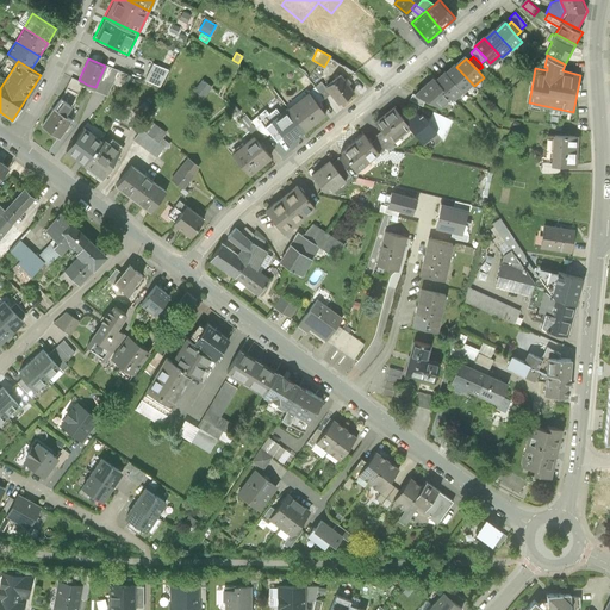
[(168,69),(153,62),(144,80),(160,87),(168,69)]
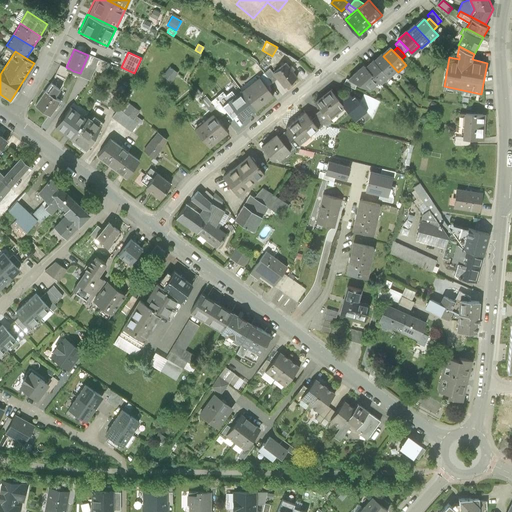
[(80,73),(79,75),(90,80),(94,70),(105,75),(110,63),(89,54),(88,55),(80,73)]
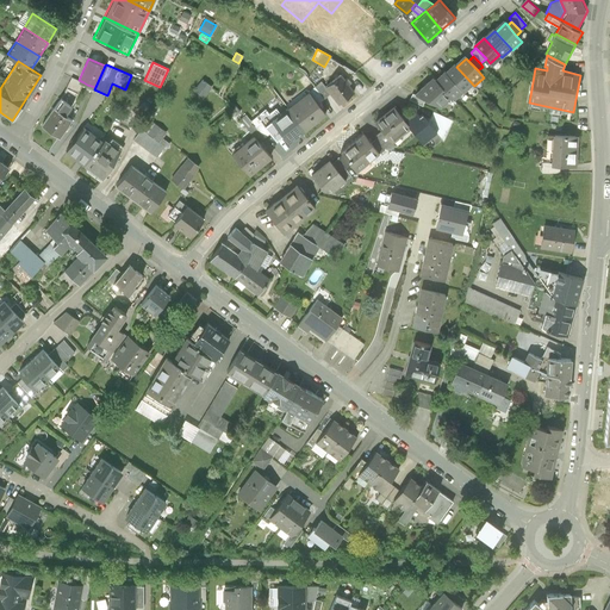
[(456,66),(447,73),(462,92),(464,93),(473,85),(456,67),(456,66)]
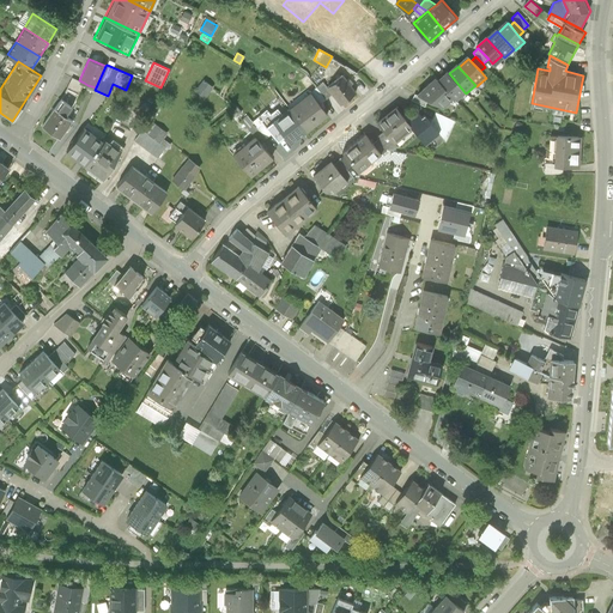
[(448,72),(438,80),(454,97),(455,99),(465,92),(449,73),(448,72)]
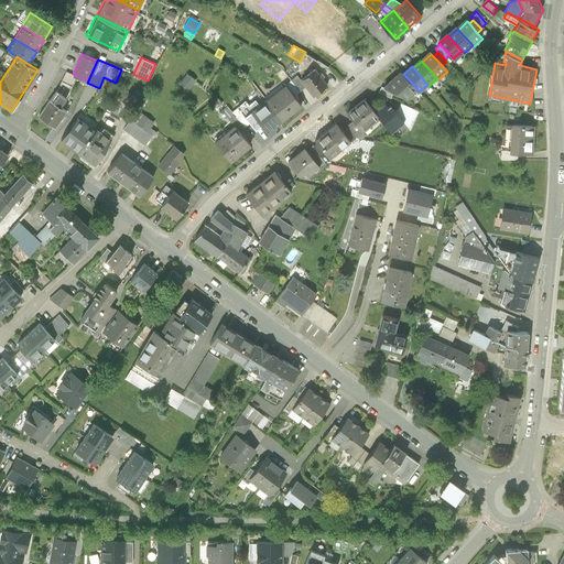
[(316,68),(301,80),(306,86),(313,96),(328,84),(316,68)]
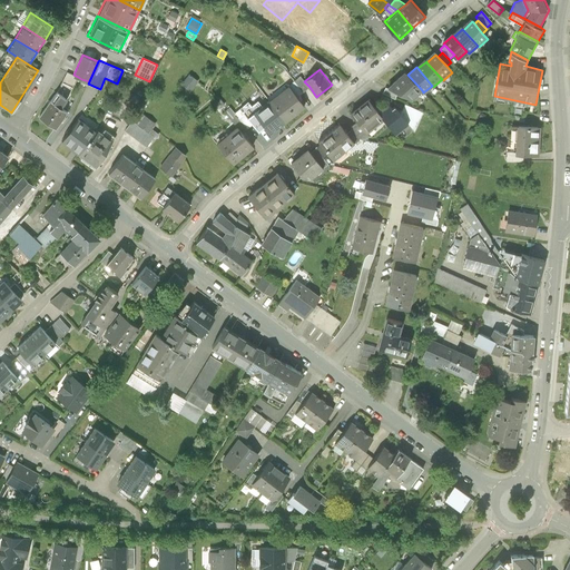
[(67,71),(57,90),(67,98),(78,77),(74,75),(67,71)]
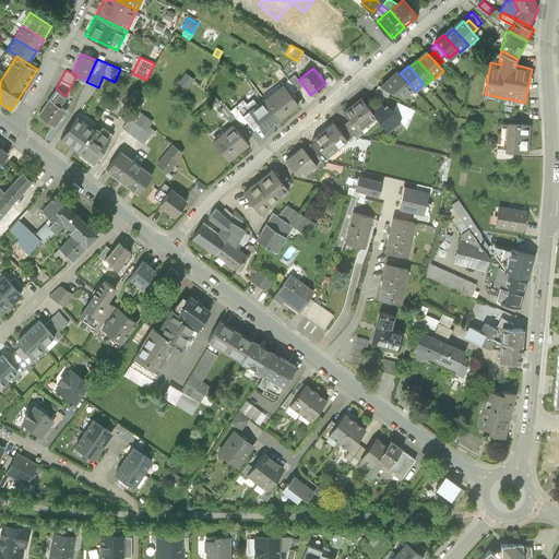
[(400,73),(399,71),(380,87),(390,92),(403,98),(414,88),(400,73)]
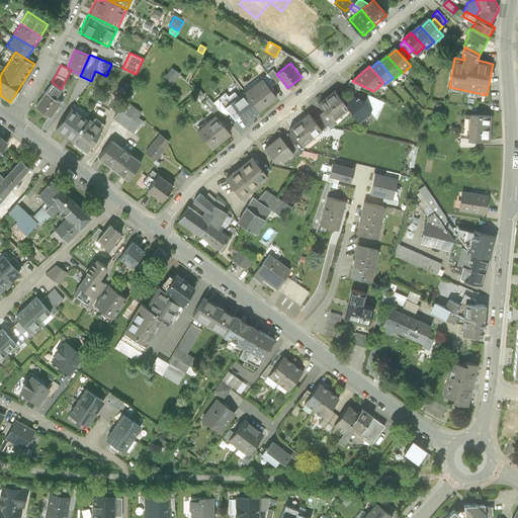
[(165,77),(173,83),(180,74),(172,67),(165,77)]
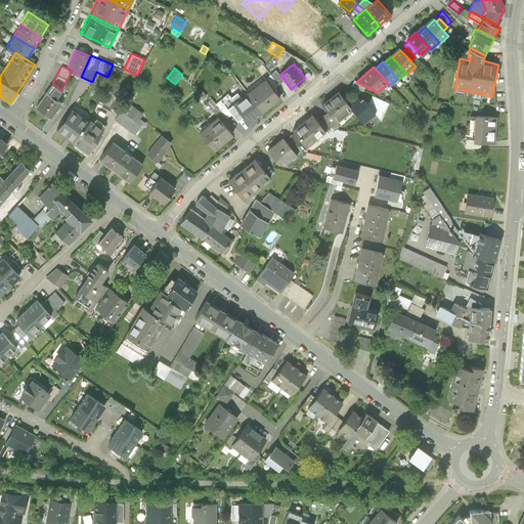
[(271,74),(266,79),(273,88),(285,80),(279,75),(276,71),(271,74)]
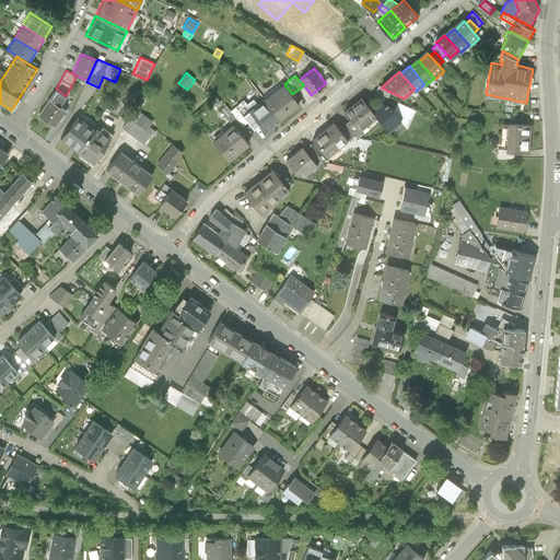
[(284,84),(264,98),(279,119),(300,104),(292,94),(284,84)]
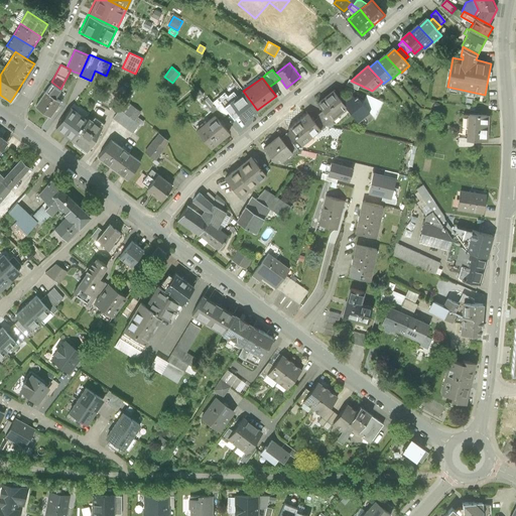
[(358,90),(360,85),(351,81),(349,80),(346,84),(358,90)]
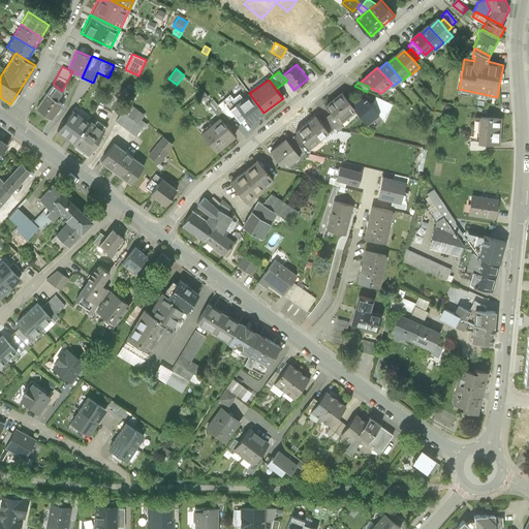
[(53,84),(47,93),(56,99),(61,92),(62,91),(53,84)]
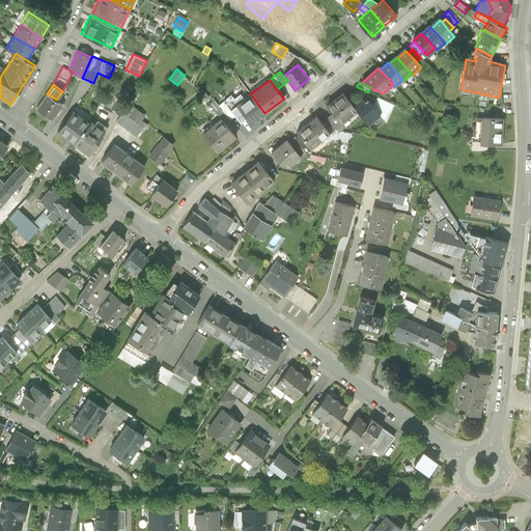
[(204,102),(210,96),(204,90),(199,95),(204,102)]
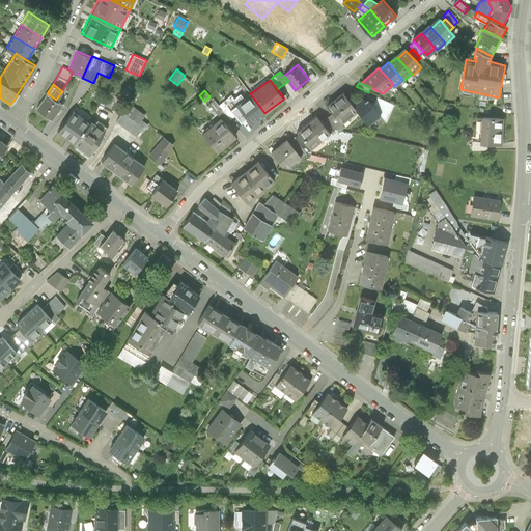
[(56,100),(61,103),(66,95),(61,92),(56,100)]
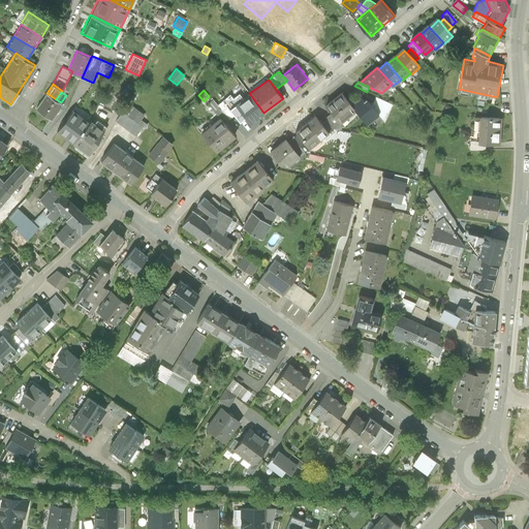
[(56,99),(47,93),(35,107),(52,119),(55,114),(60,107),(62,103),(61,102),(56,99)]
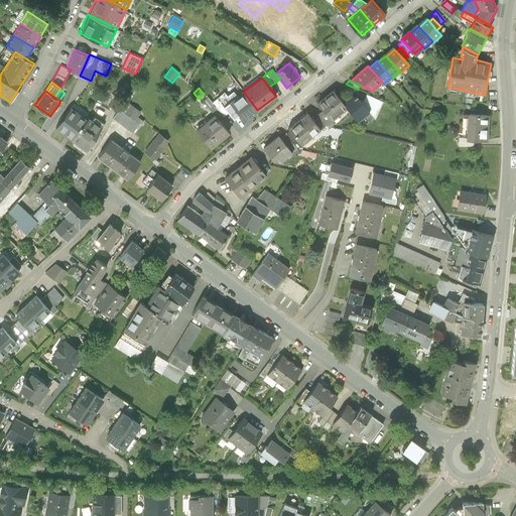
[(224,92),(213,102),(224,116),(228,112),(234,119),(240,114),(244,120),(257,110),(243,91),(237,96),(233,91),(227,96),(224,92)]
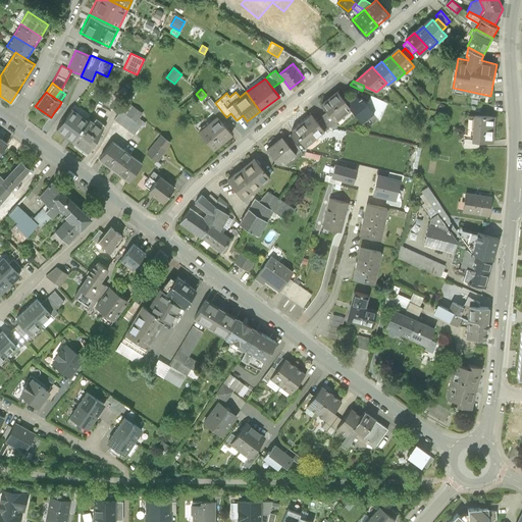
[(329,98),(344,116),(351,110),(347,104),(337,92),(329,98)]
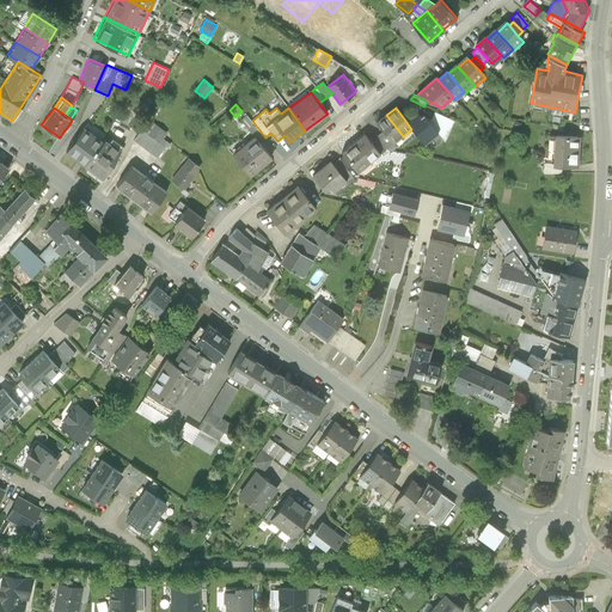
[(432,117),(428,121),(438,133),(445,142),(454,121),(434,111),(432,117)]
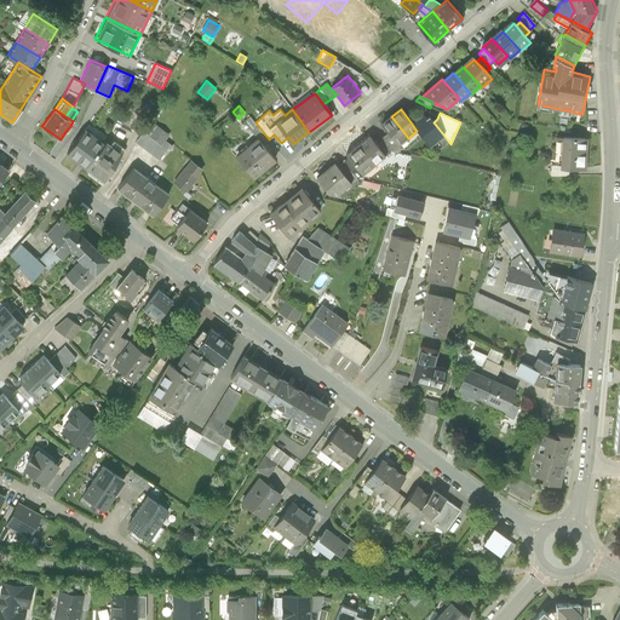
[(423,115),(412,124),(417,131),(429,145),(443,135),(434,122),(429,116),(426,119),(423,115)]
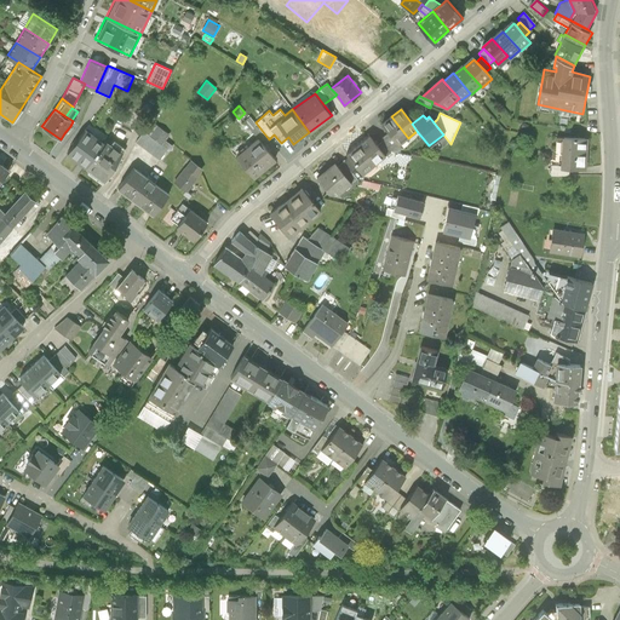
[(263,144),(269,139),(256,122),(250,116),(244,121),(258,139),(263,144)]
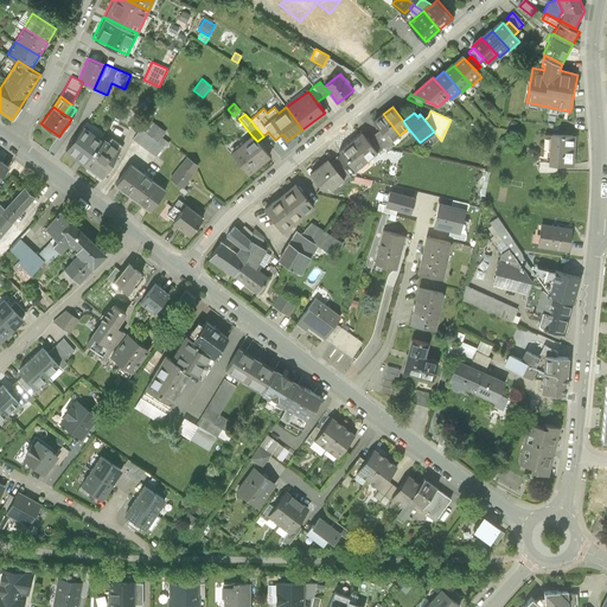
[(400,135),(383,114),(374,121),(379,129),(390,142),(400,135)]
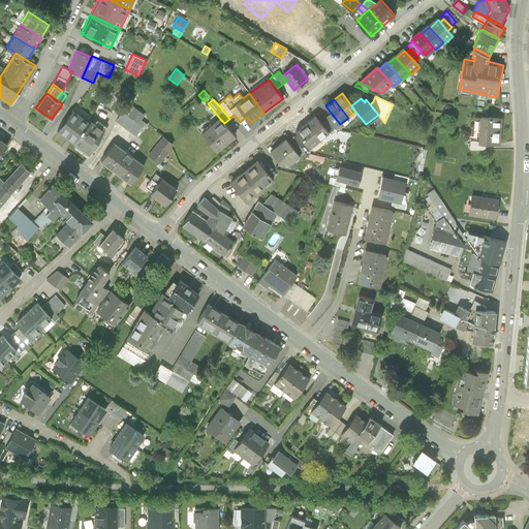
[(134,105),(127,115),(143,126),(146,128),(148,124),(142,119),(145,114),(134,105)]
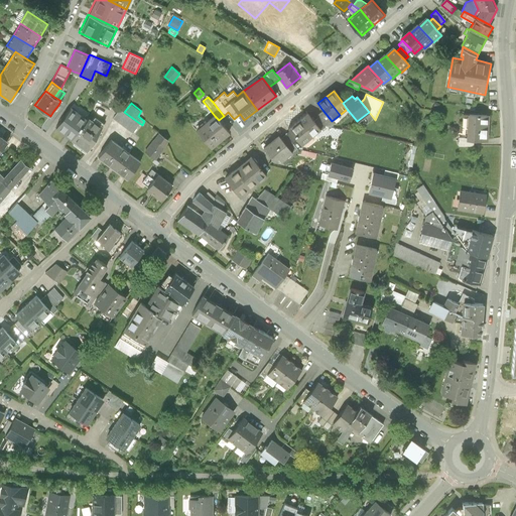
[(72,140),(88,119),(72,107),(55,128),(72,140)]
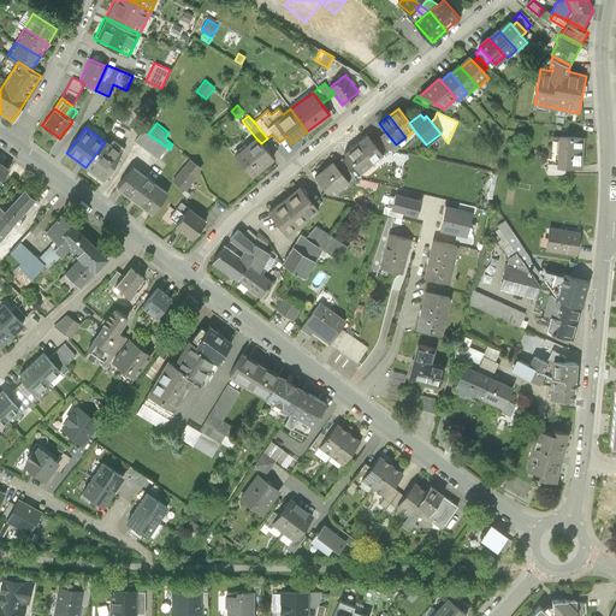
[(143,130),(135,141),(158,158),(166,147),(148,134),(143,130)]
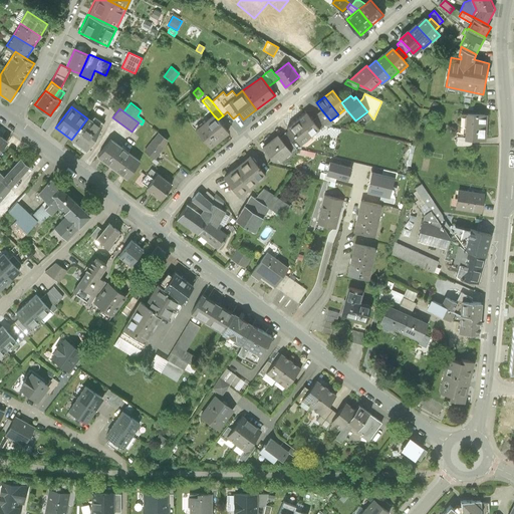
[(330,120),(321,109),(315,114),(317,116),(324,125),(328,126),(332,123),(330,120)]
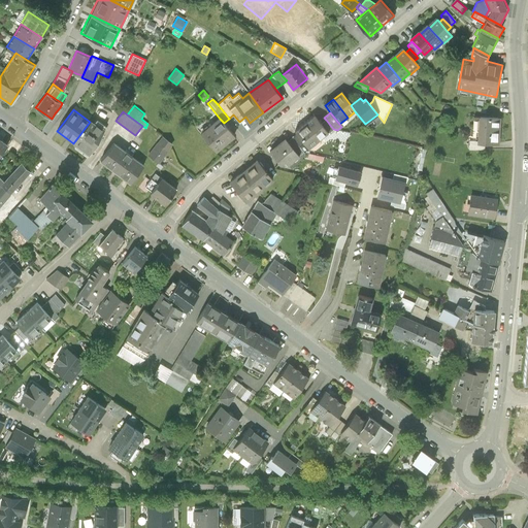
[(315,114),(295,131),(297,133),(304,143),(308,149),(329,132),(322,124),(315,114)]
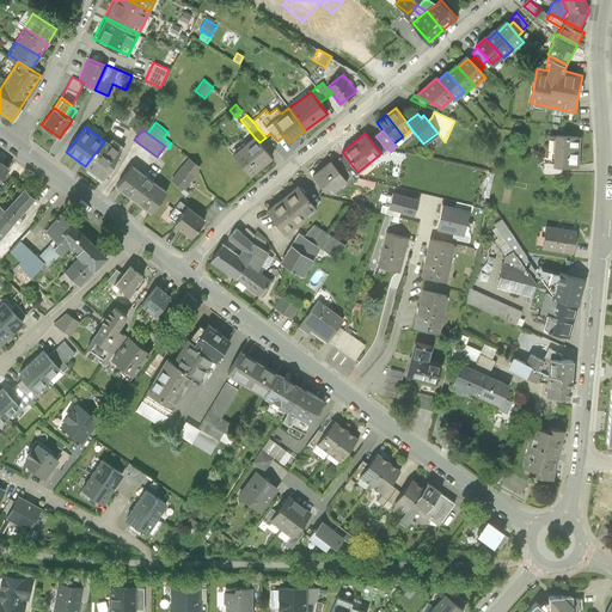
[(556,134),(555,164),(562,164),(580,165),(582,135),(556,134)]
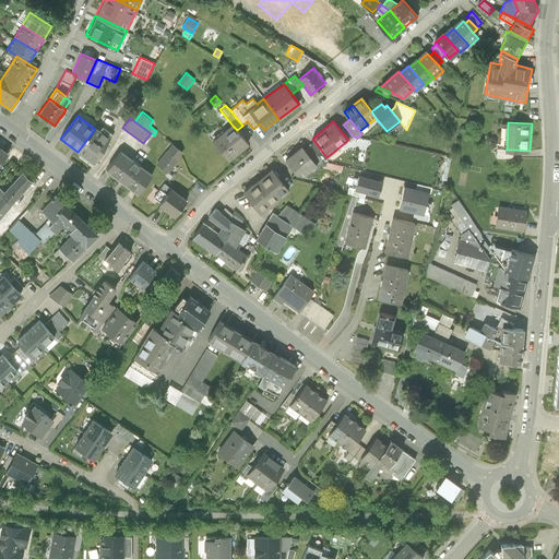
[(213,142),(227,159),(248,143),(237,130),(233,126),(213,142)]
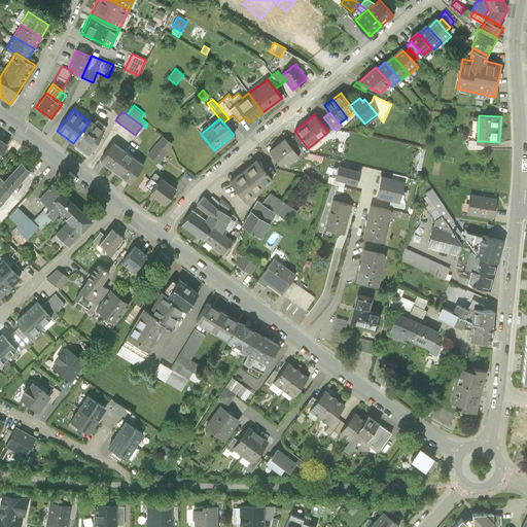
[(104,130),(91,119),(90,121),(73,143),(89,154),(98,142),(104,130)]
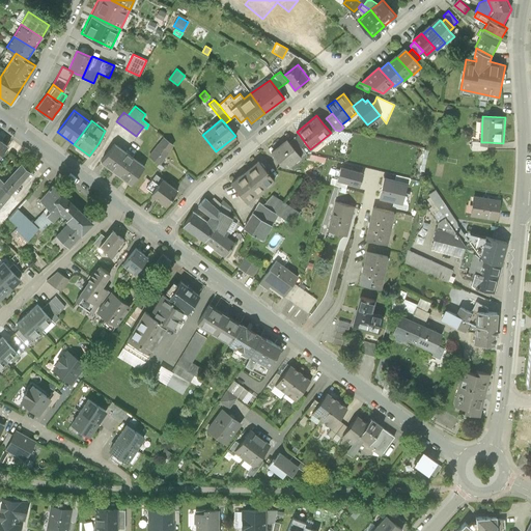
[(324,124),(331,133),(335,130),(328,120),(324,124)]
